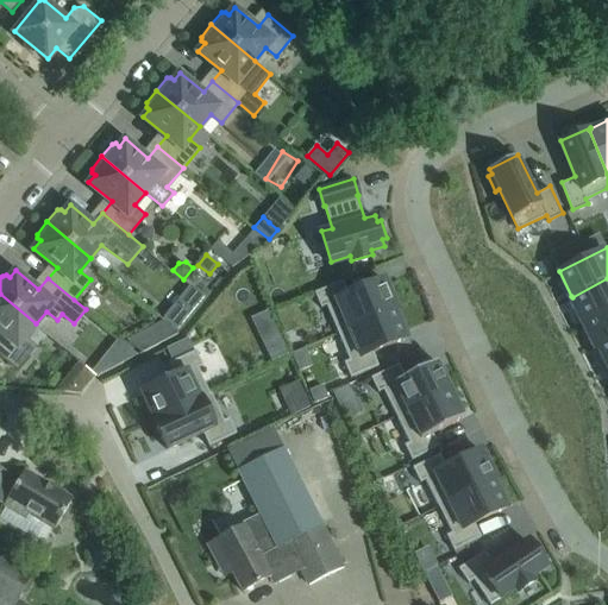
[(343,279),(314,291),(321,306),(326,303),(338,332),(394,308),(395,309),(397,308),(384,278),(349,292),(343,279)]
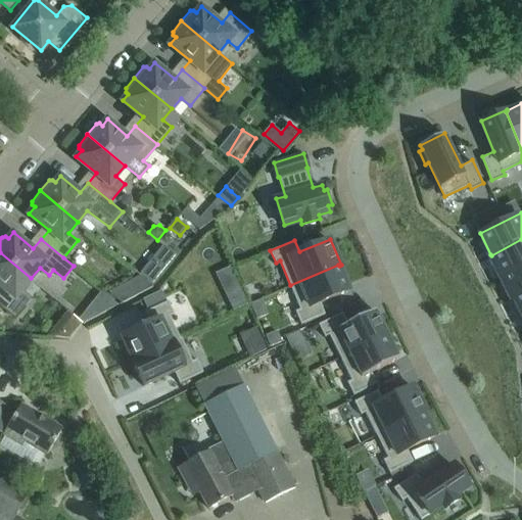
[(490,254),(488,255),(500,277),(521,266),(521,239),(491,255),(490,254)]
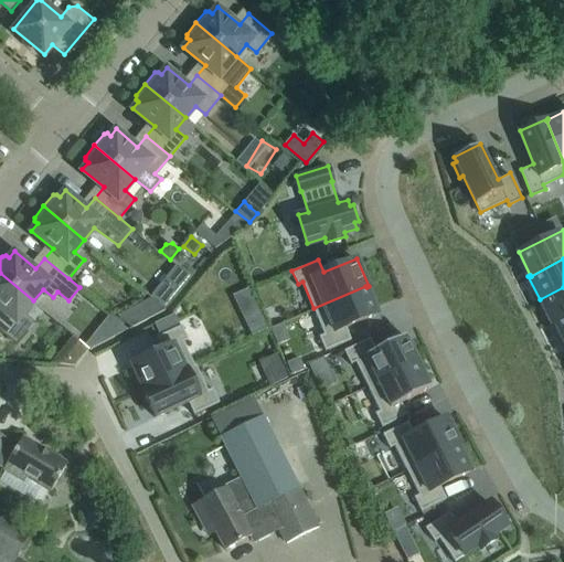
[(33,300),(0,273),(0,307),(2,309),(0,311),(0,326),(17,340),(33,320),(23,313),(33,300)]
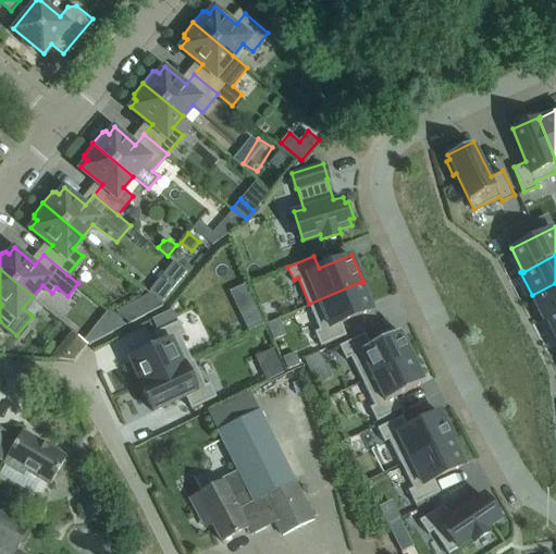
[(360,282),(309,304),(319,329),(314,330),(320,345),(346,333),(341,321),(371,308),(361,283),(360,282)]
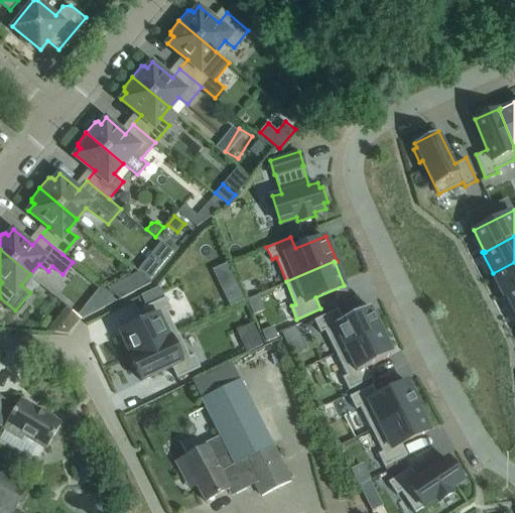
[(514,262),(493,273),(504,294),(506,293),(506,292),(514,287),(514,262)]
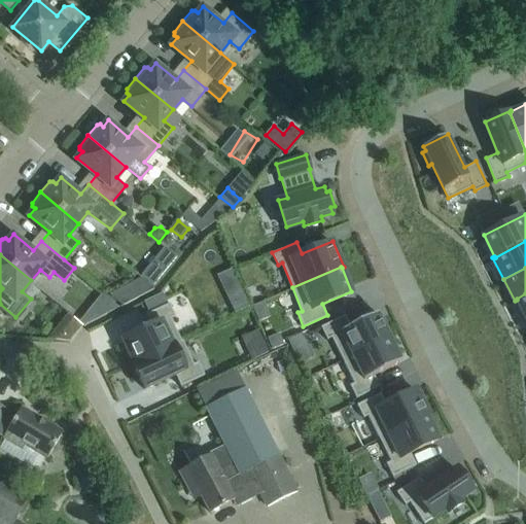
[(241,289),(229,295),(236,311),(248,305),(241,289)]
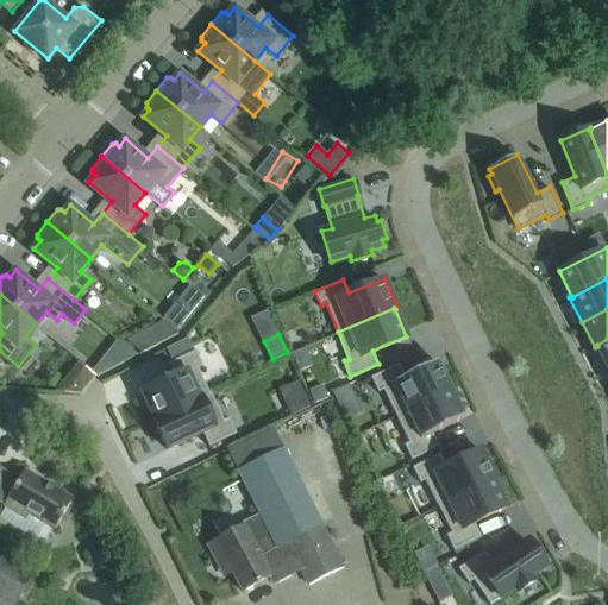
[(120,336),(112,346),(127,359),(138,353),(120,336)]
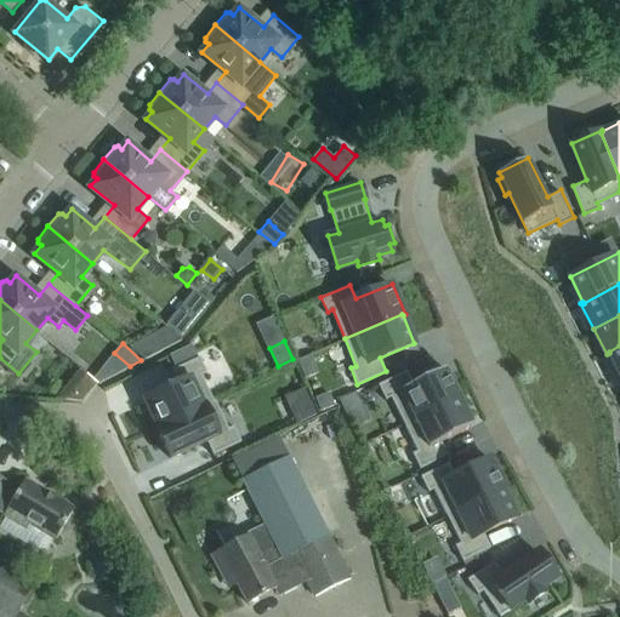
[(619,346),(609,352),(609,353),(619,373),(619,346)]
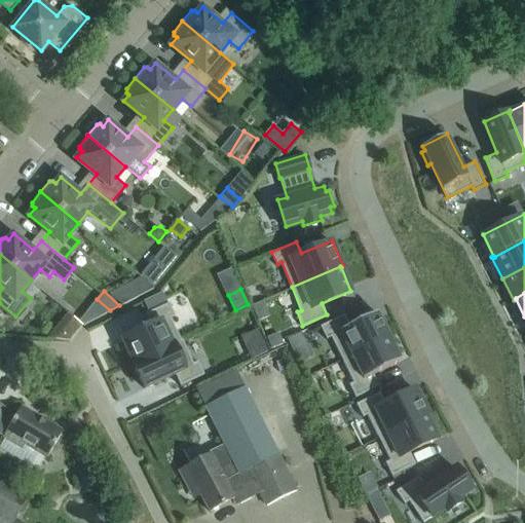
[(151,324),(123,337),(134,361),(181,338),(171,316),(176,314),(170,301),(146,312),(151,324)]
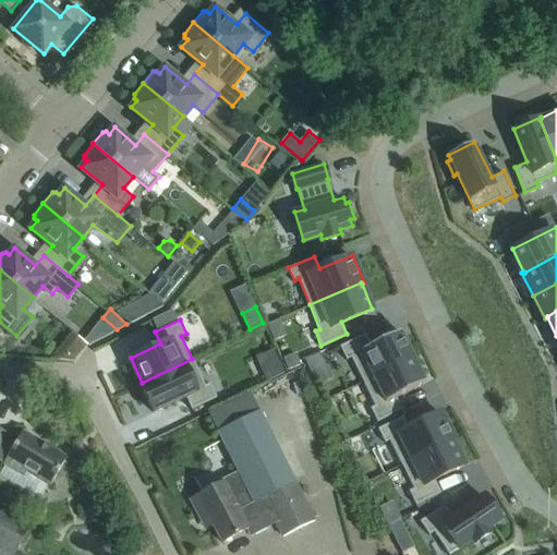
[(365,333),(340,345),(347,358),(351,356),(363,381),(413,356),(400,329),(371,345),(365,333)]
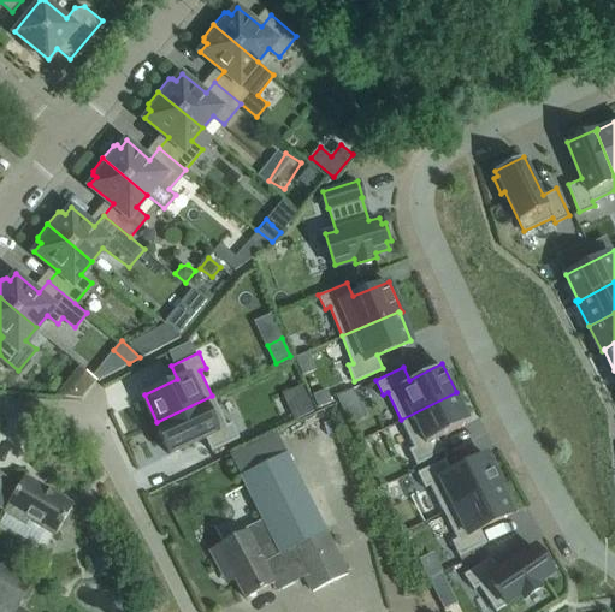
[(352,386),(335,393),(342,406),(358,399),(352,386)]
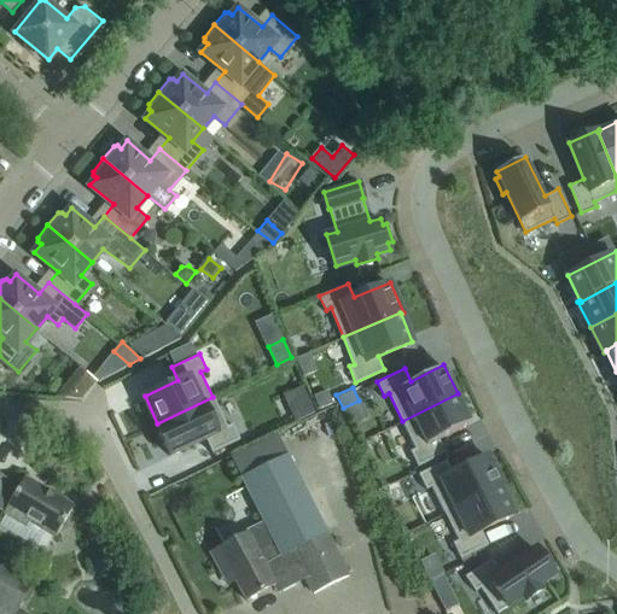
[(320,407),(332,402),(327,389),(314,393),(320,407)]
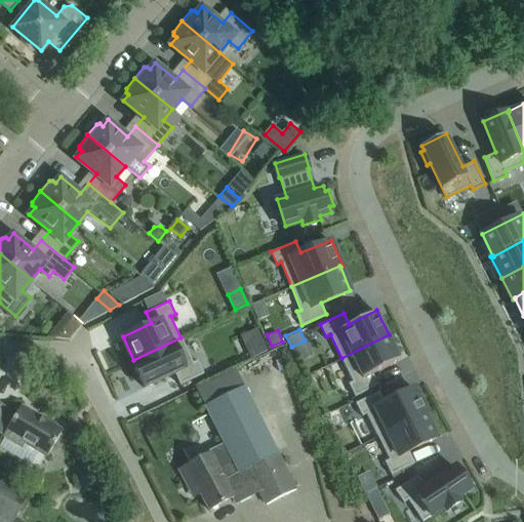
[(389,334),(341,358),(354,380),(349,383),(355,396),(378,384),(372,372),(401,358),(389,334)]
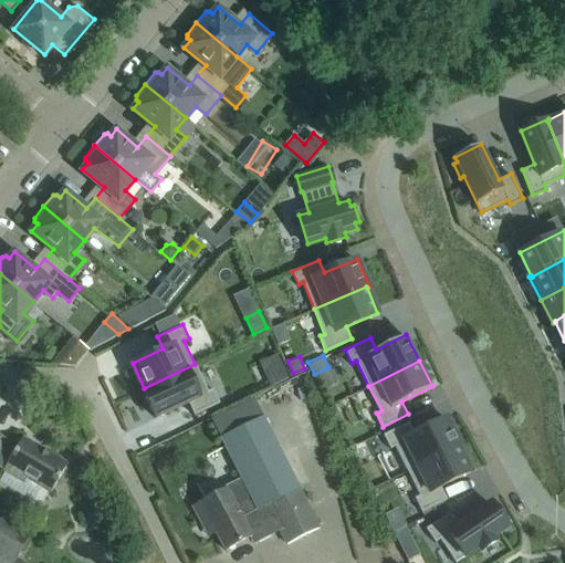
[(144,388),(143,389),(156,416),(188,400),(195,414),(220,402),(213,387),(209,389),(196,364),(195,364),(144,388)]
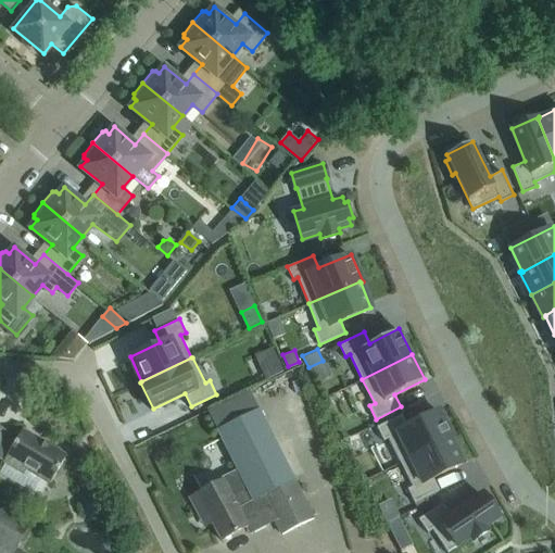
[(277,359),(262,365),(267,377),(282,371),(277,359)]
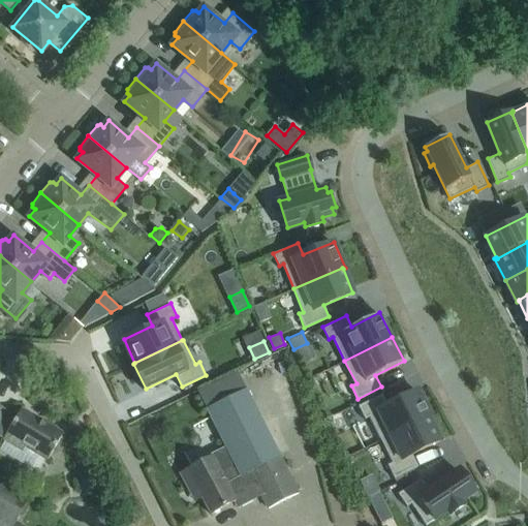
[(275,444),(247,388),(207,407),(226,446),(211,454),(212,456),(181,472),(189,488),(196,484),(211,513),(235,500),(238,505),(261,493),(269,506),(299,491),(275,444)]
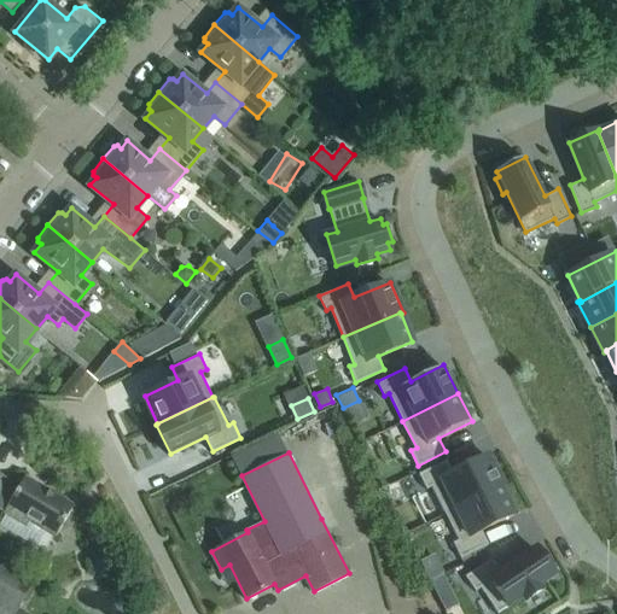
[(447,460),(419,473),(426,487),(431,485),(446,512),(500,485),(501,486),(504,485),(489,455),(453,473),(447,460)]
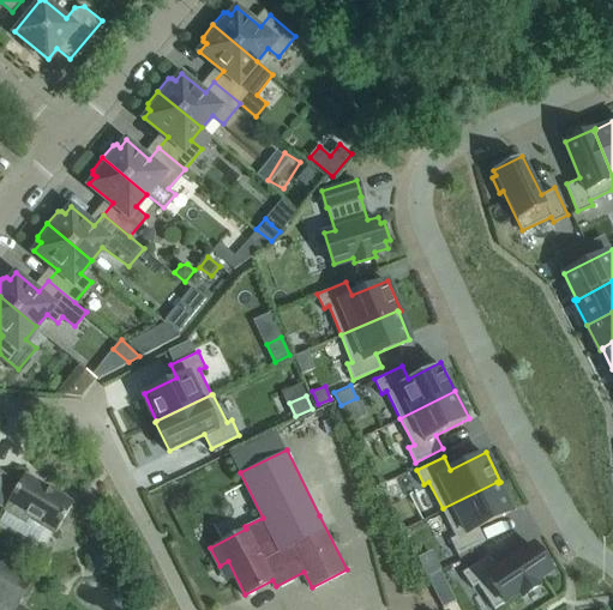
[(56,531),(74,502),(25,473),(16,489),(4,482),(8,473),(0,469),(0,503),(28,520),(31,515),(56,531)]
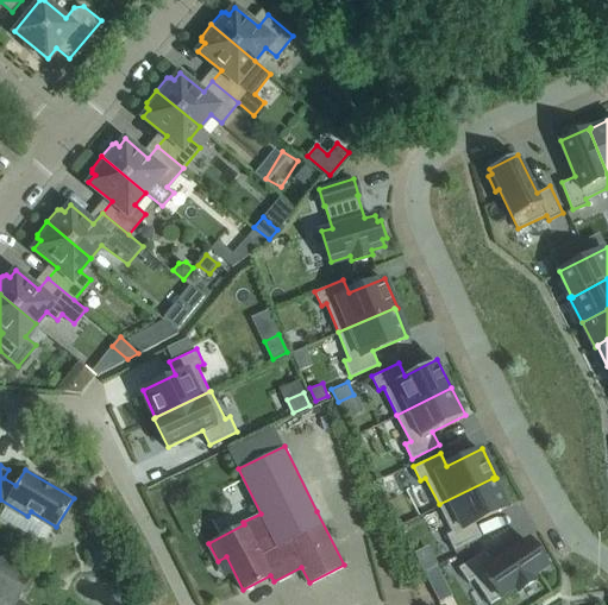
[(493,478),(439,504),(452,531),(446,534),(453,548),(481,535),(474,522),(507,505),(494,479),(493,478)]
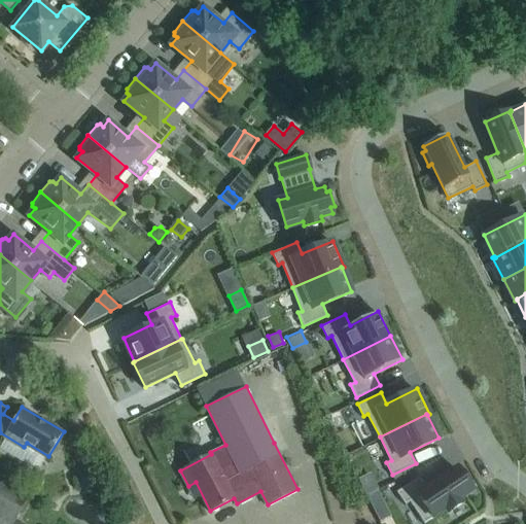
[(419,476),(396,491),(406,503),(410,500),(424,522),(445,509),(447,512),(462,501),(460,498),(472,490),(457,466),(427,487),(419,476)]
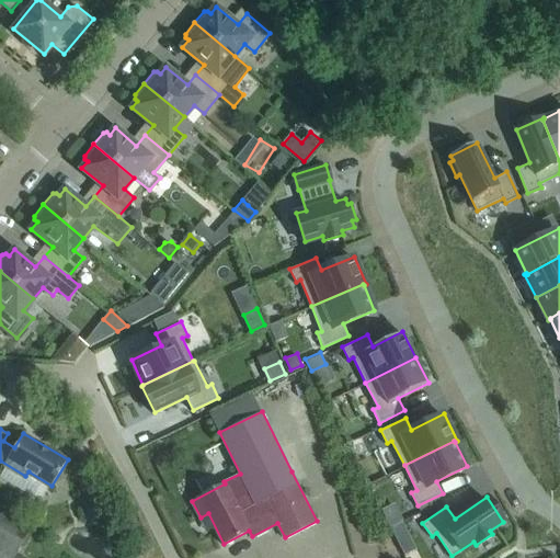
[(0,557),(12,557),(29,531),(0,513),(0,557)]
